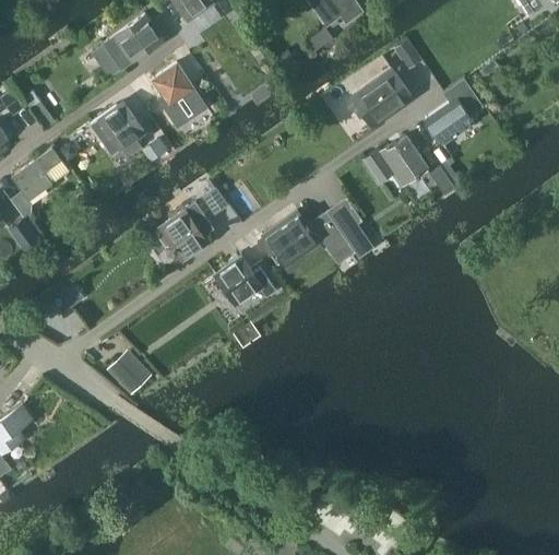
[(212,0),(171,0),(188,24),(215,4),(212,0)]
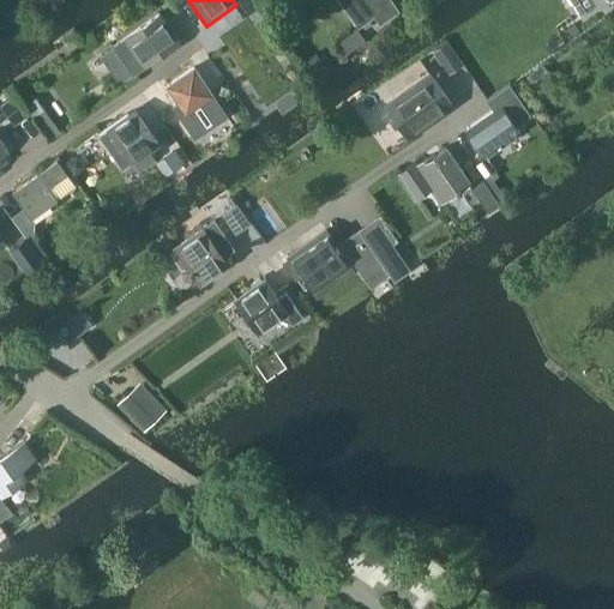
[(338,0),(341,2),(357,26),(365,23),(375,14),(381,23),(397,12),(391,4),(389,5),(385,0),(338,0)]
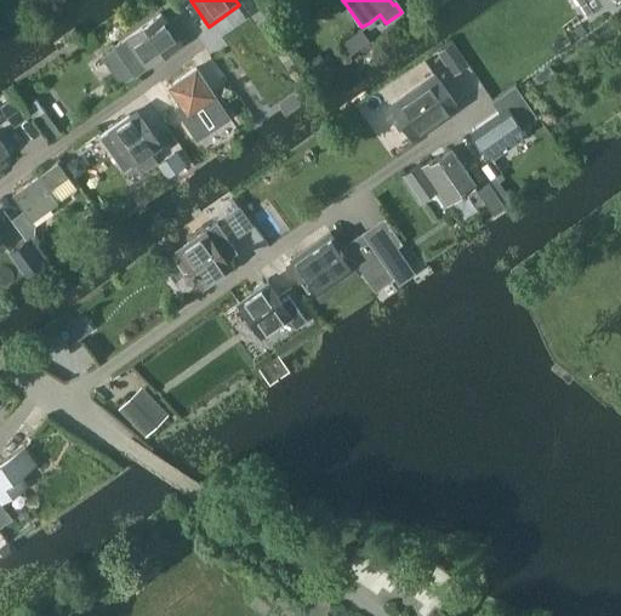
[(135,79),(147,72),(183,45),(161,15),(125,41),(114,49),(135,79)]
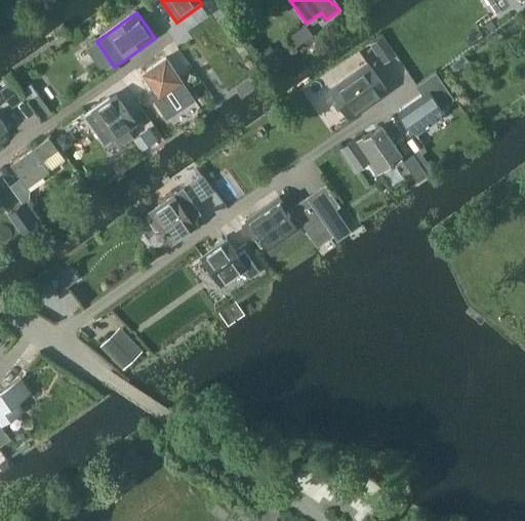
[(370,48),(381,64),(384,67),(395,58),(381,40),(370,48)]
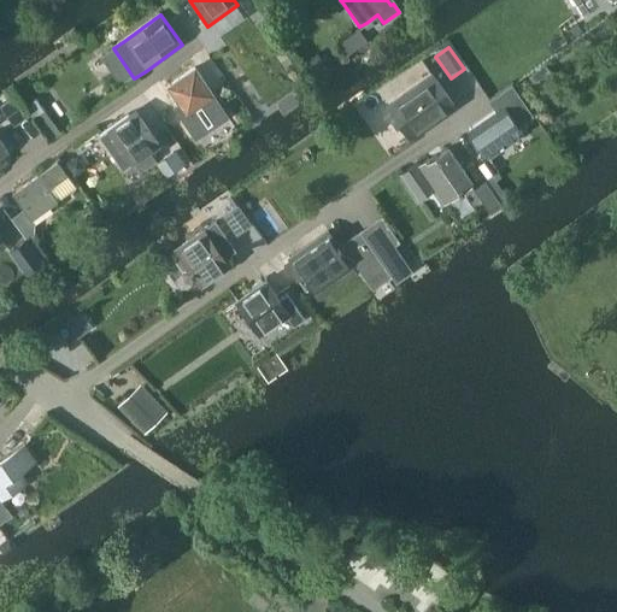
[(186,124),(191,121),(195,127),(215,113),(206,103),(212,98),(193,71),(168,89),(178,104),(174,107),(186,124)]
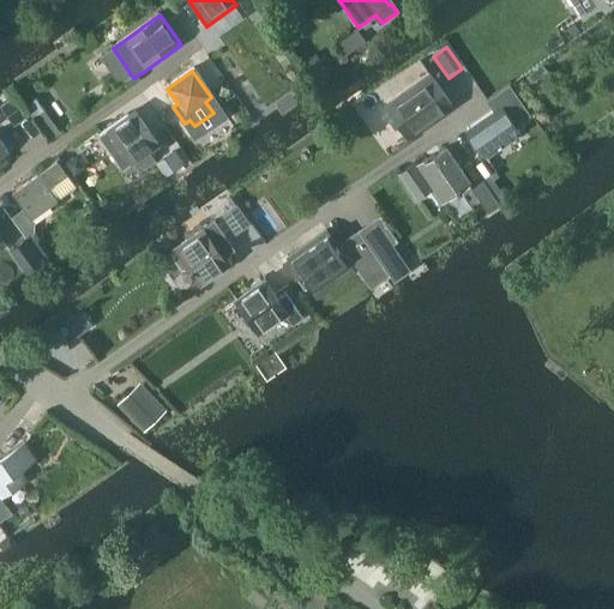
[(539,90),(549,82),(541,71),(530,80),(539,90)]
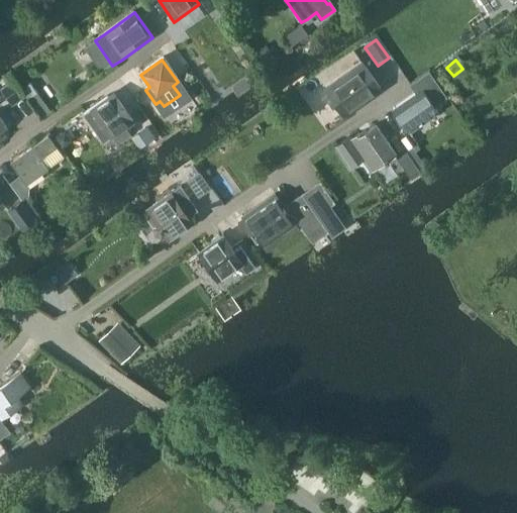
[(365,70),(334,90),(349,113),(350,113),(380,92),(365,70)]
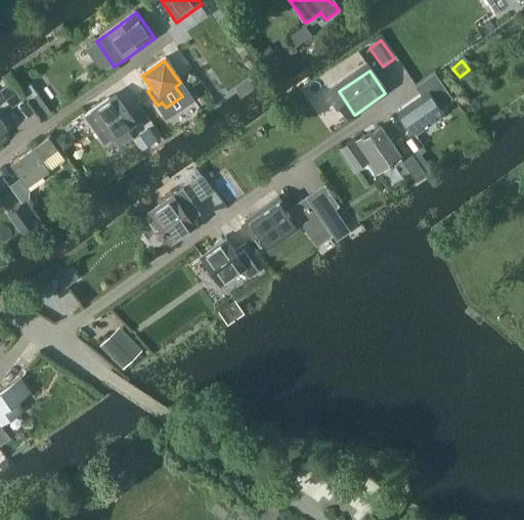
[(422,96),(398,114),(415,135),(443,115),(440,110),(452,100),(434,75),(416,87),(422,96)]
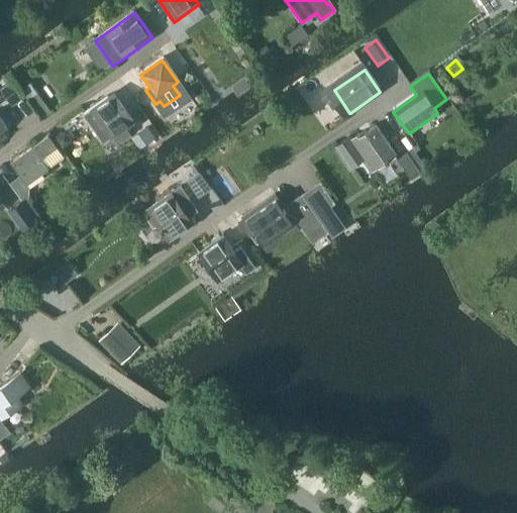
[(23,100),(12,84),(1,91),(12,108),(23,100)]
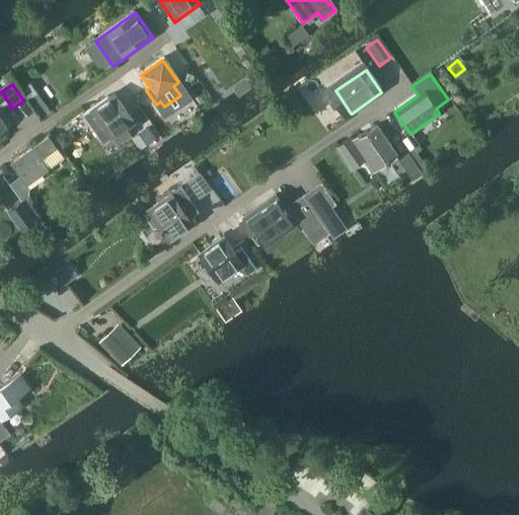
[(105,100),(84,117),(104,145),(112,140),(118,148),(132,138),(127,131),(137,123),(136,122),(115,93),(105,100)]
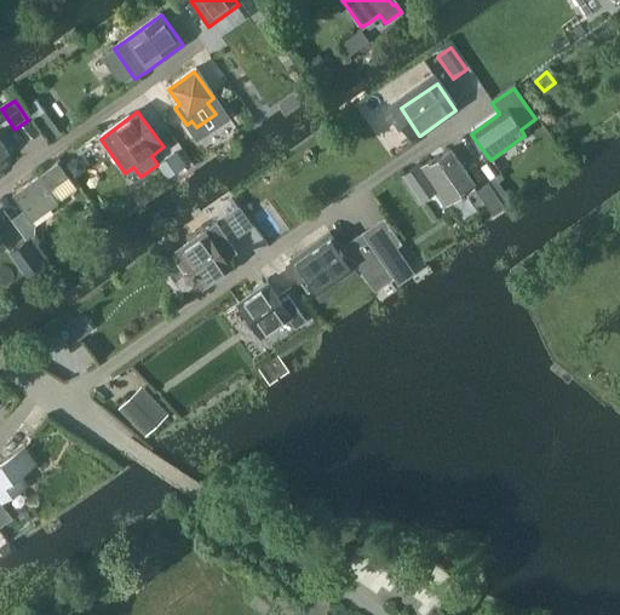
[(417,168),(402,178),(422,205),(435,195),(446,210),(476,189),(461,167),(452,151),(440,159),(438,156),(422,168),(418,170),(417,168)]
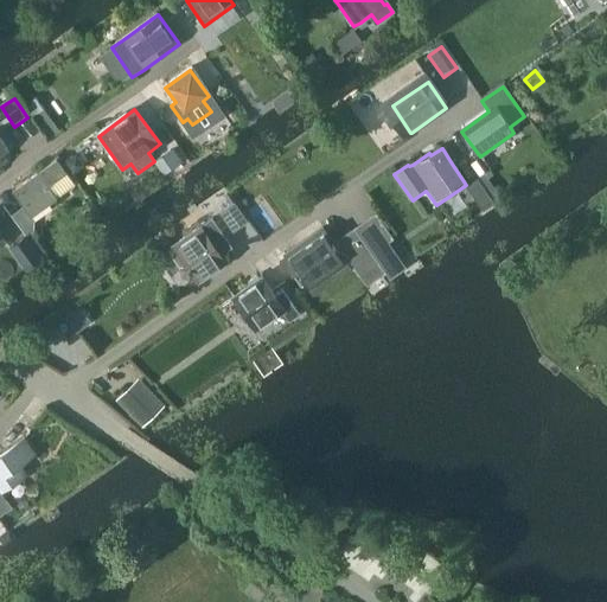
[(171,151),(153,164),(165,178),(181,166),(180,164),(176,157),(171,151)]
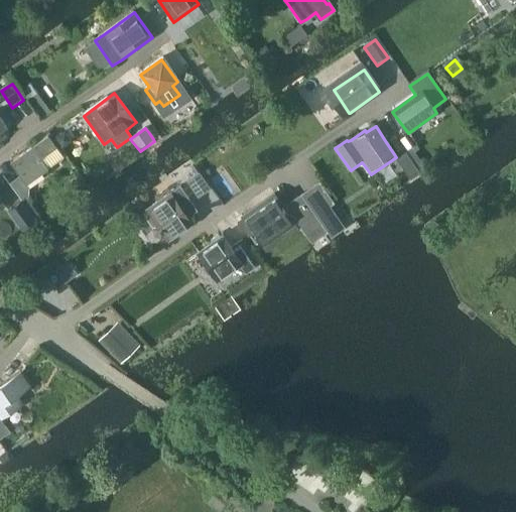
[(57,150),(55,147),(48,138),(31,150),(31,149),(10,164),(25,186),(46,171),(40,162),(57,150)]
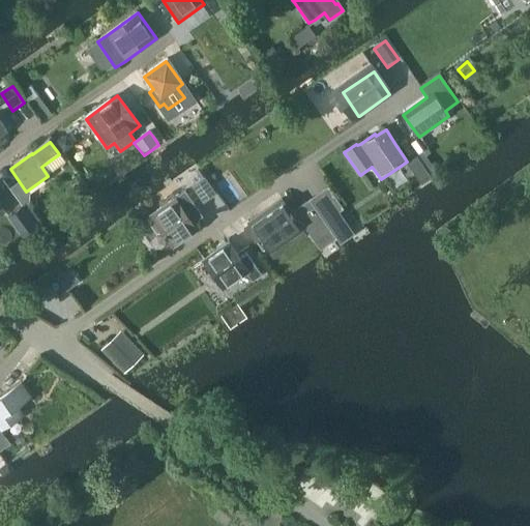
[(416,159),(407,166),(417,180),(427,174),(423,170),(416,159)]
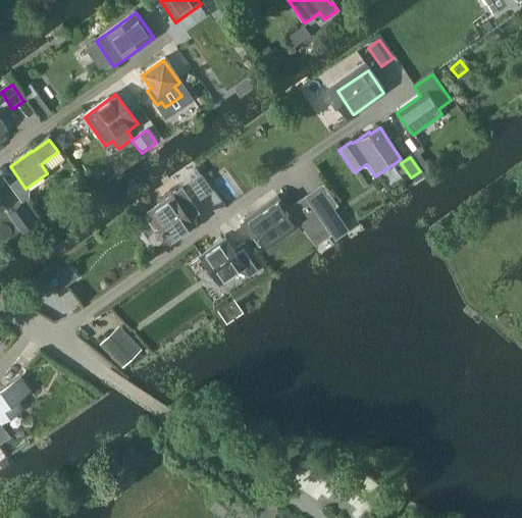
[(200,201),(213,192),(202,176),(190,185),(200,201)]
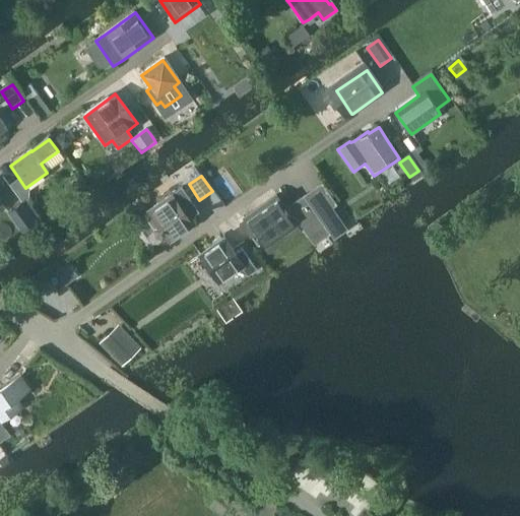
[(175,189),(144,210),(147,216),(147,220),(153,229),(156,231),(159,228),(171,243),(193,228),(189,221),(192,219),(198,215),(193,206),(192,205),(181,189),(177,192),(175,189)]
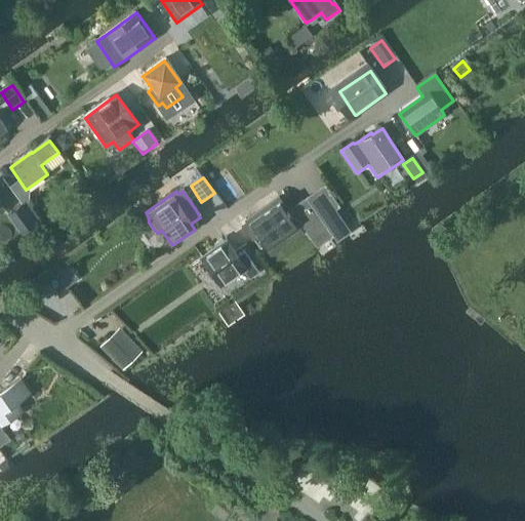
[(249,228),(244,231),(252,242),(256,239),(266,251),(291,236),(290,234),(299,228),(298,228),(313,217),(303,204),(289,213),(280,219),(270,205),(245,223),(249,228)]
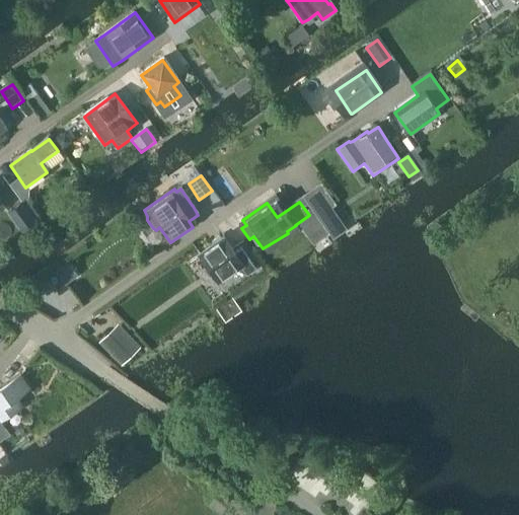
[(24,234),(38,225),(23,204),(9,213),(24,234)]
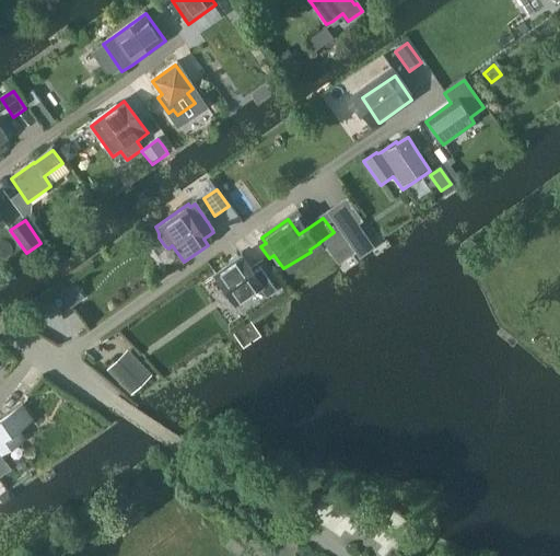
[(362,248),(374,241),(363,227),(352,234),(362,248)]
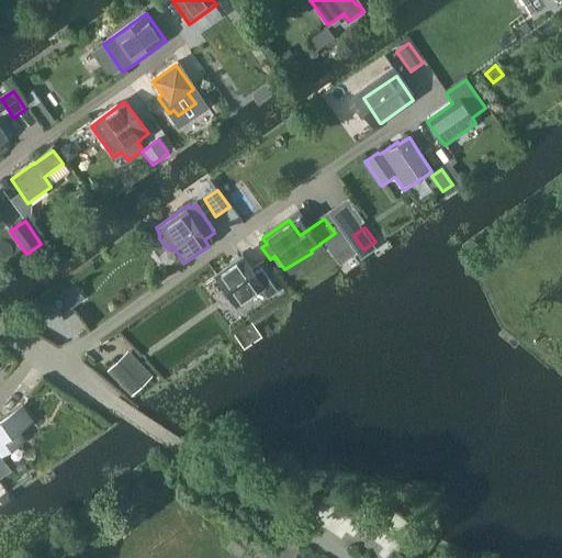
[(236,309),(262,291),(268,300),(277,293),(261,274),(256,277),(244,258),(214,277),(236,309)]
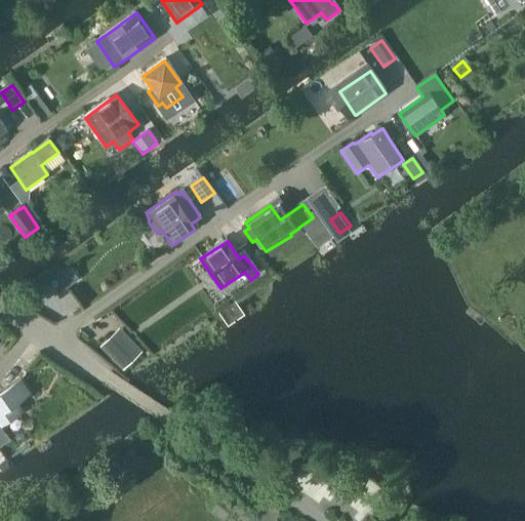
[(143,354),(120,329),(99,349),(123,372),(143,354)]
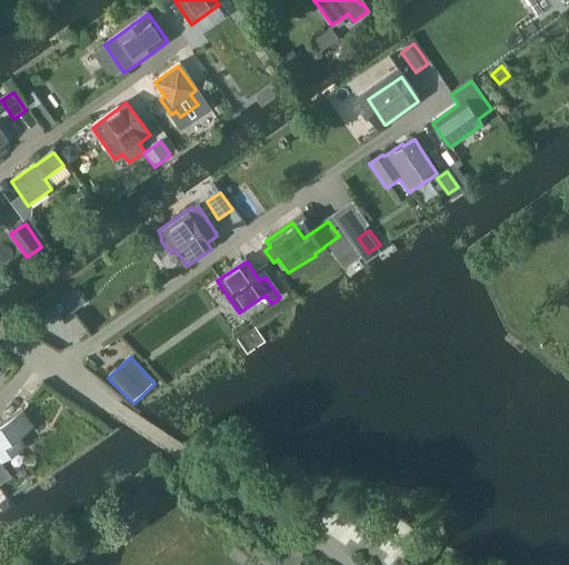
[(9,424),(0,428),(0,486),(11,478),(1,465),(26,448),(19,438),(35,428),(23,412),(8,423),(9,424)]
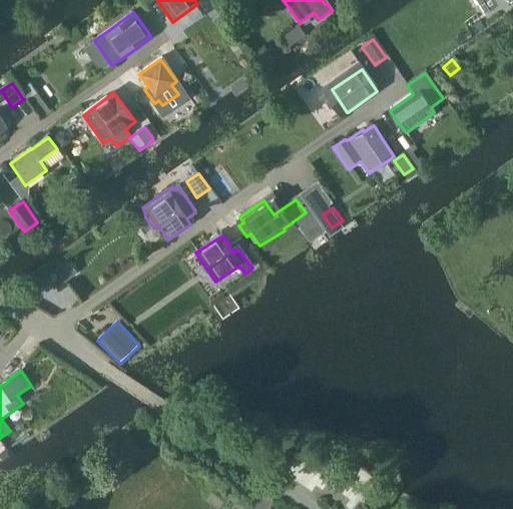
[(211,496),(205,503),(213,508),(222,508),(224,505),(228,508),(235,508),(239,503),(234,500),(217,487),(211,496)]
